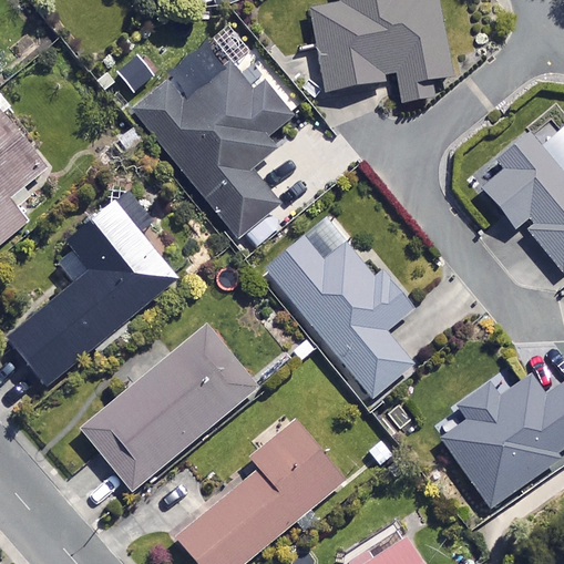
[(387,74),(396,73),(402,103),(436,98),(432,80),(454,75),(439,0),(340,0),(341,4),(309,11),(326,93),(388,81),(387,74)]
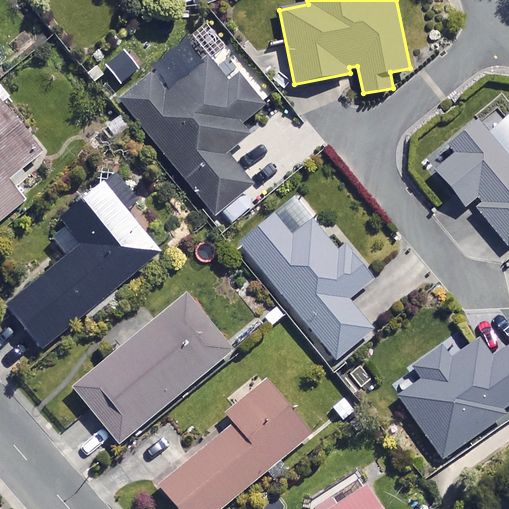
[(114,94),(217,216),(256,183),(228,151),(250,133),(243,124),(264,106),(235,71),(222,81),(183,35),(170,46),(165,41),(147,57),(151,62),(114,94)]
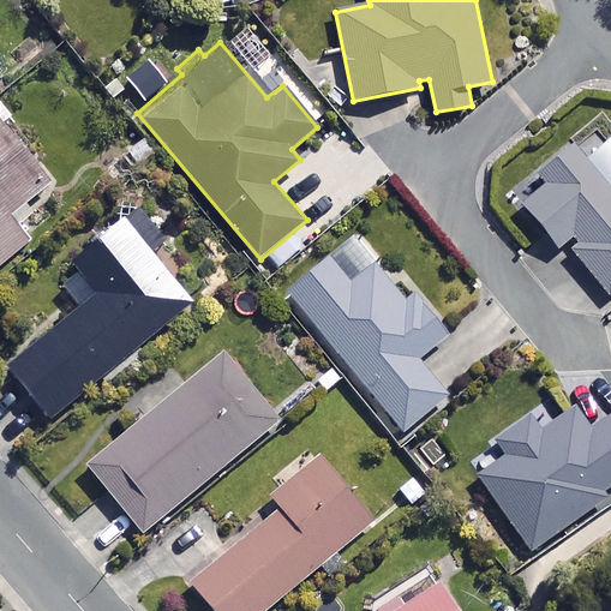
[(48,184),(0,123),(0,262),(25,243),(6,217),(48,184)]
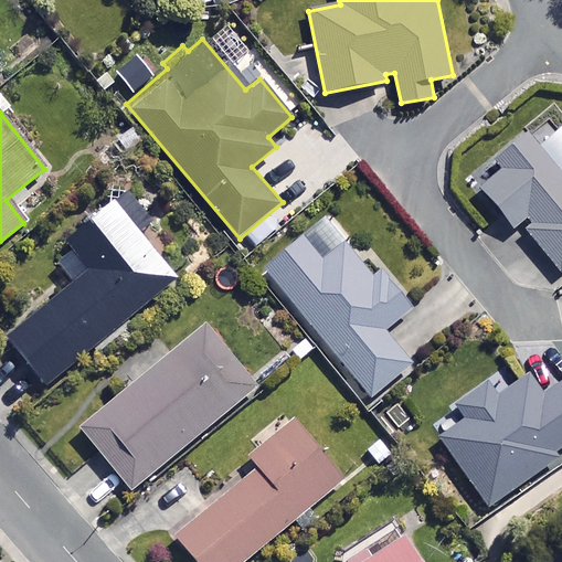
[(474,181),(511,228),(527,215),(533,223),(526,230),(560,271),(561,269),(561,152),(540,127),(474,181)]
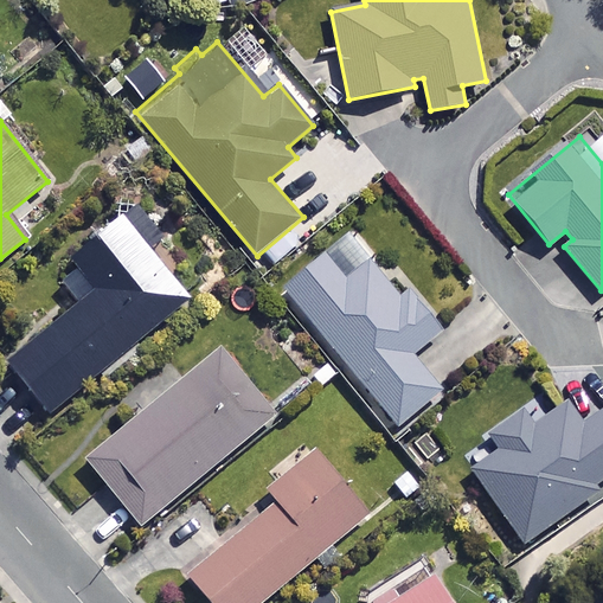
[(6,360),(49,414),(106,369),(110,374),(143,347),(139,341),(190,300),(122,217),(70,258),(95,289),(6,360)]
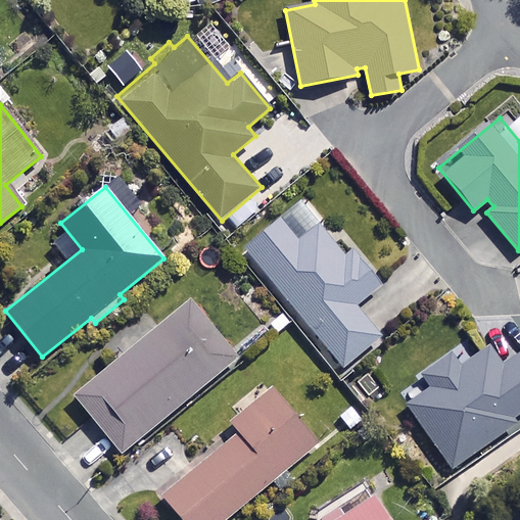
[(297,241),(277,217),(242,245),(343,368),(381,336),(356,305),(381,285),(348,245),(342,250),(320,223),(297,241)]
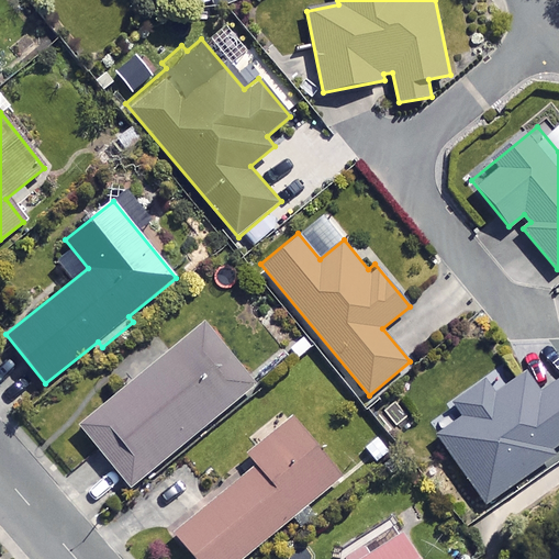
[(255,387),(205,325),(80,426),(130,488),(255,387)]
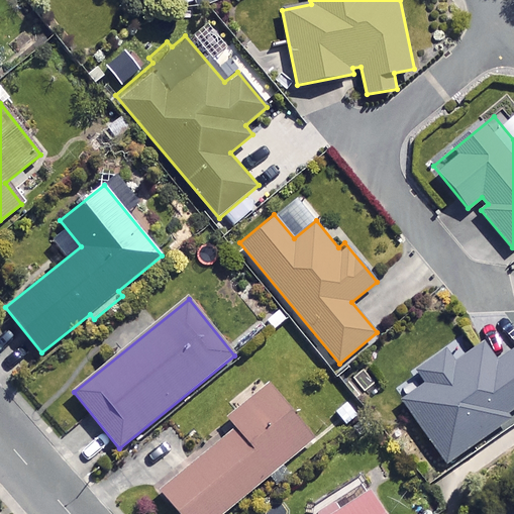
[(483,344),(471,353),(461,340),(417,371),(425,382),(402,398),(446,464),(510,420),(506,414),(513,408),(513,349),(496,363),(483,344)]
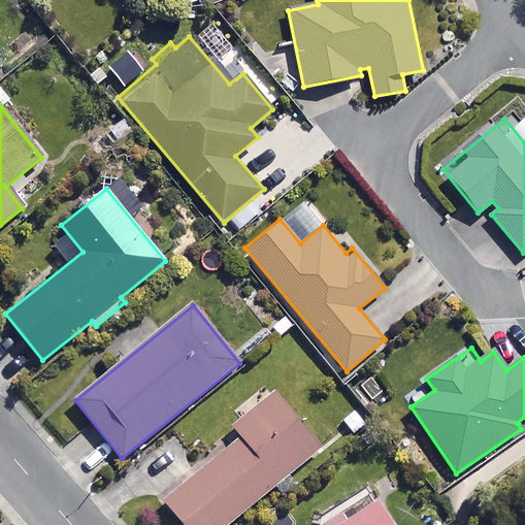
[(224,524),(325,444),(281,390),(233,428),(241,438),(164,502),(183,524),(224,524)]
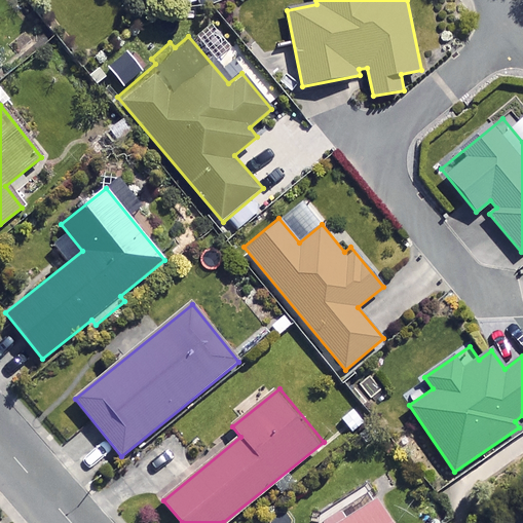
[(388,522),(374,499),(337,522),(388,522)]
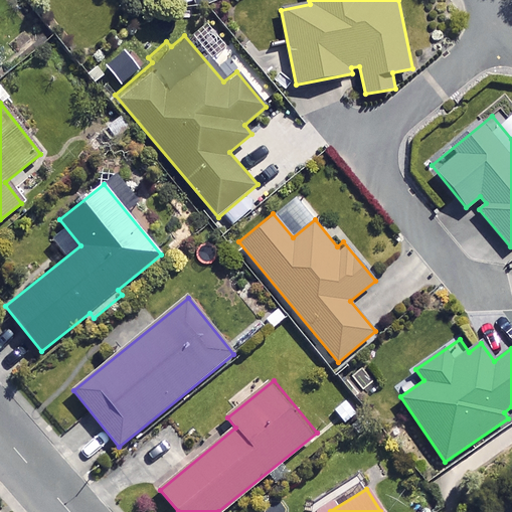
All buildings are outlined.
